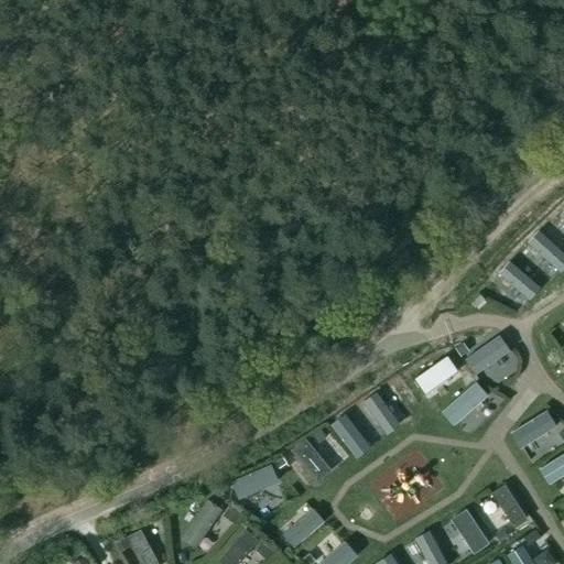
[(563,267),(563,252),(539,231),(529,243),(561,271),(563,267)]
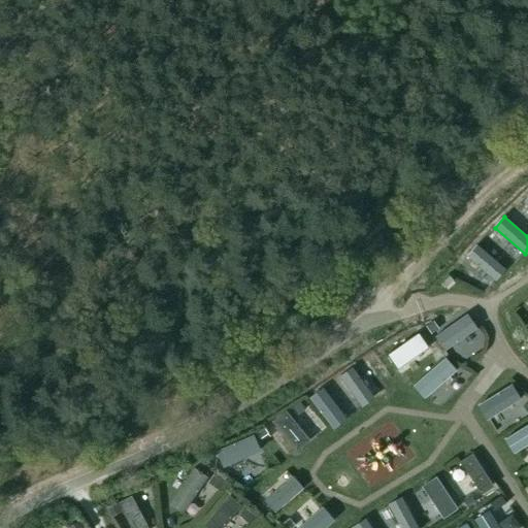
[(507,272),(477,245),(467,257),(498,284),(507,272)]
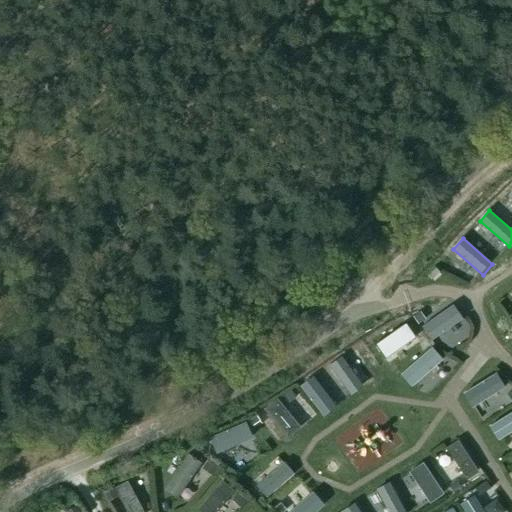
[(440,275),(436,270),(427,278),(431,283),(440,275)]
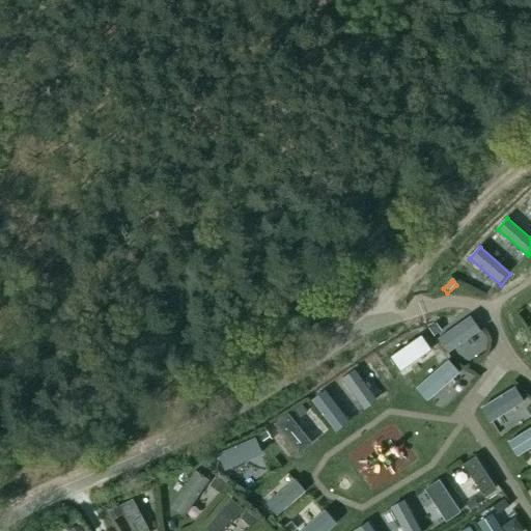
[(471,314),(438,338),(448,353),(481,329),(471,314)]
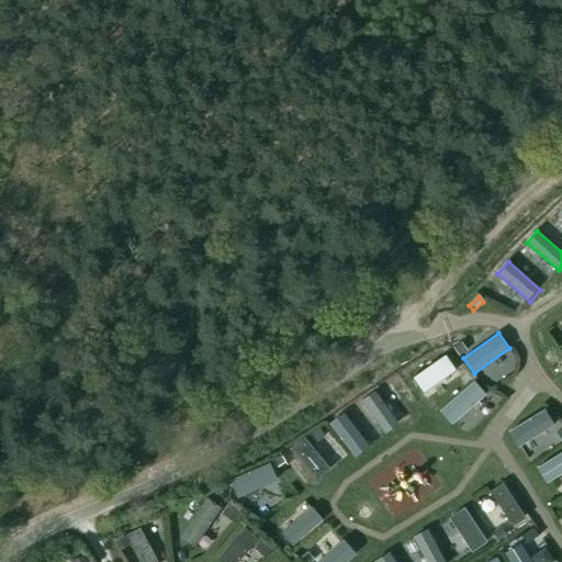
[(461,344),(453,349),(460,357),(467,351),(461,344)]
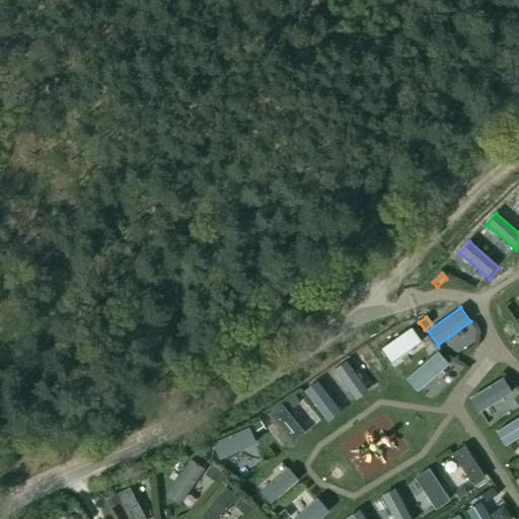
[(390,359),(420,338),(413,326),(382,348),(390,359)]
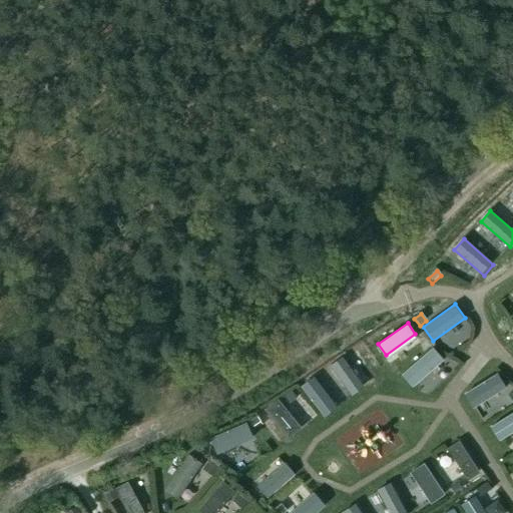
[(413,387),(445,359),(434,347),(402,374),(413,387)]
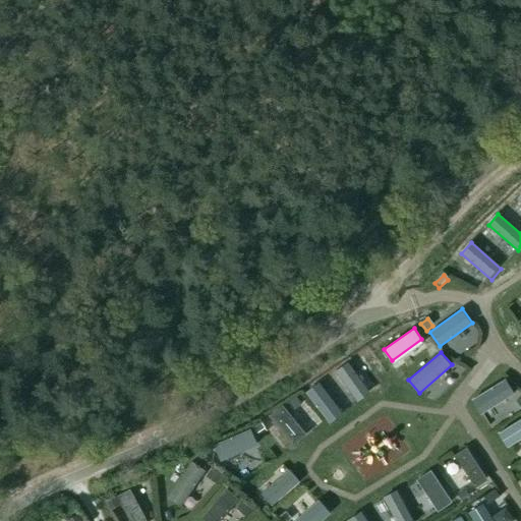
[(357,399),(367,392),(349,365),(339,372),(357,399)]
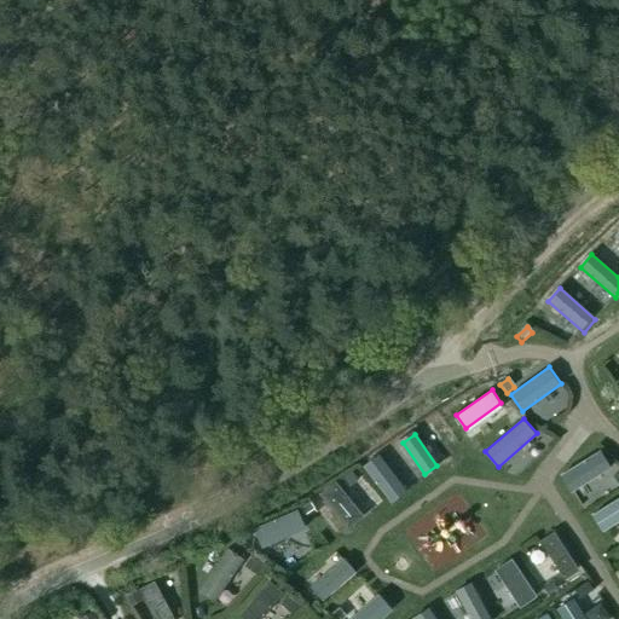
[(568,492),(608,468),(597,450),(557,475),(568,492)]
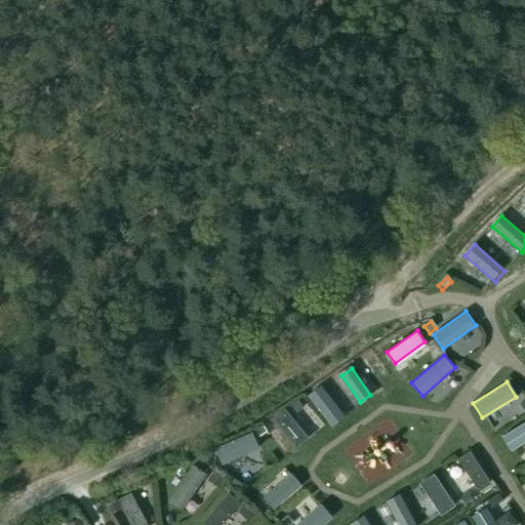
[(331,427),(346,415),(322,385),(308,395),(331,427)]
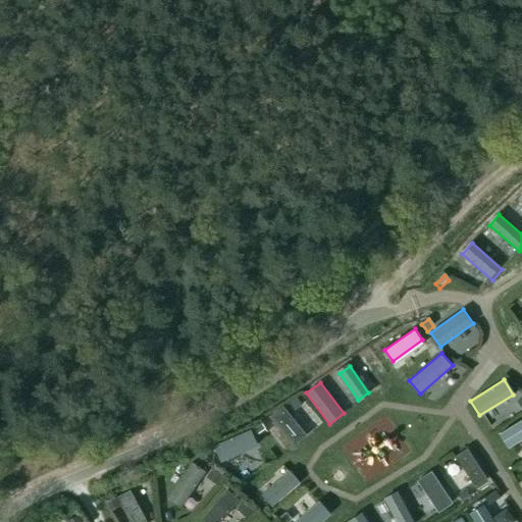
[(298,400),(290,406),(295,411),(302,405),(298,400)]
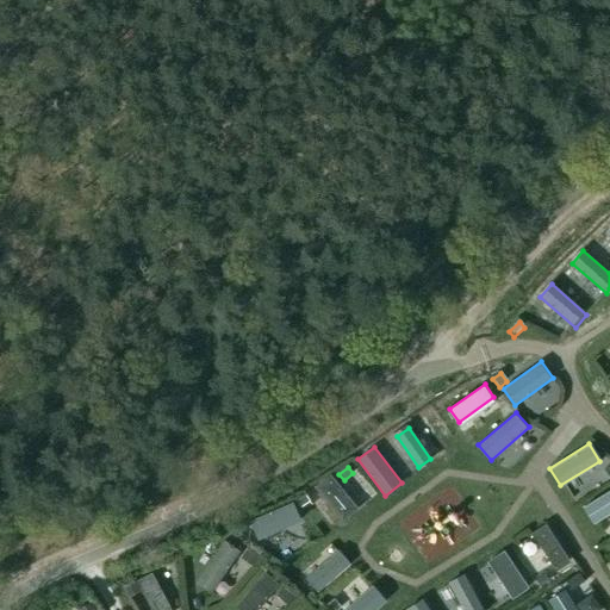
[(343,521),(360,508),(330,473),(315,486),(343,521)]
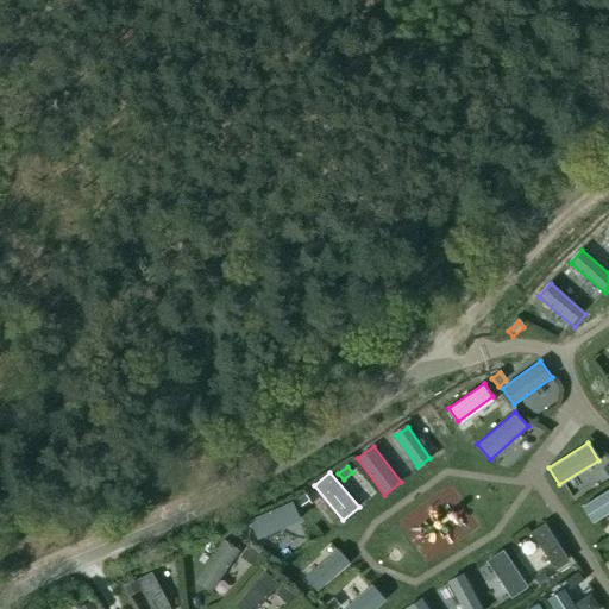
[(591,523),(608,512),(608,488),(581,507),(591,523)]
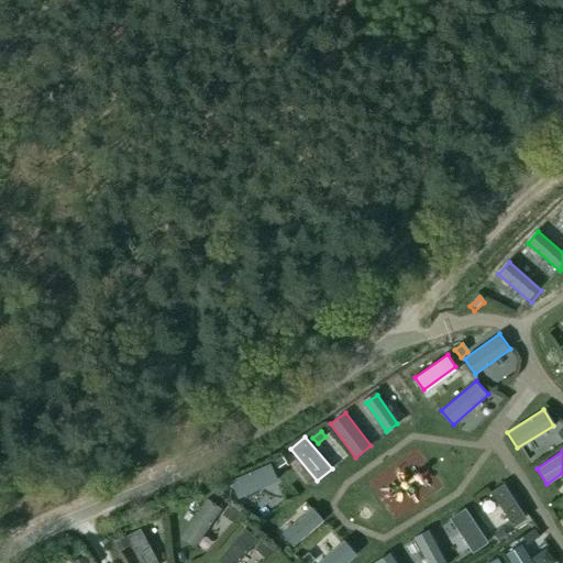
[(282,457),(273,463),(277,470),(286,464),(282,457)]
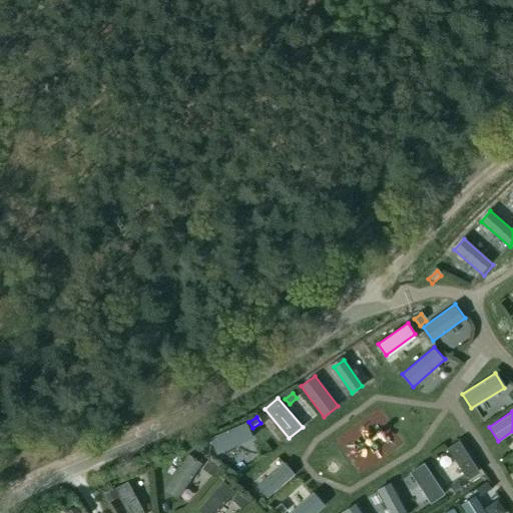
[(216,453),(253,437),(246,422),(209,438),(216,453)]
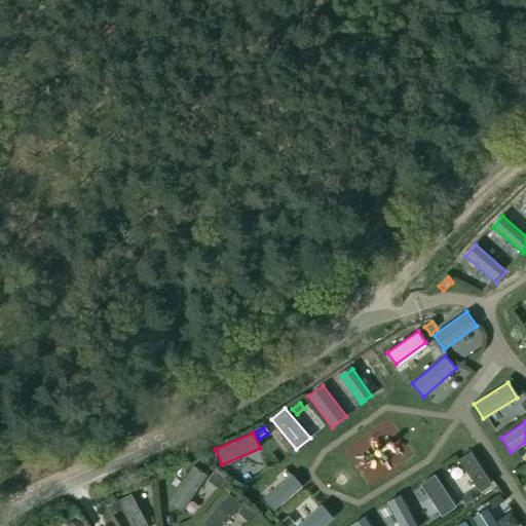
[(492,485),(471,452),(457,460),(480,493),(492,485)]
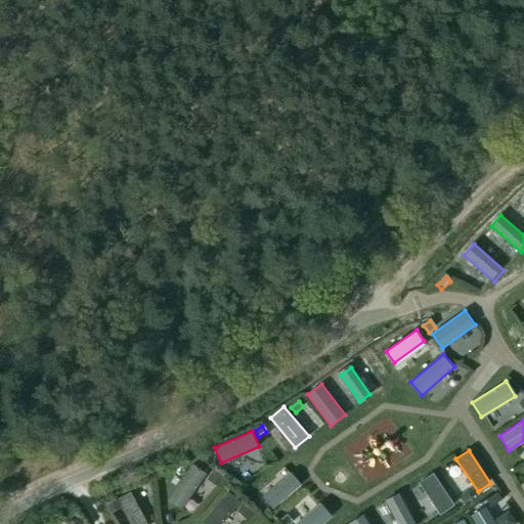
[(181,509),(207,473),(192,464),(168,499),(181,509)]
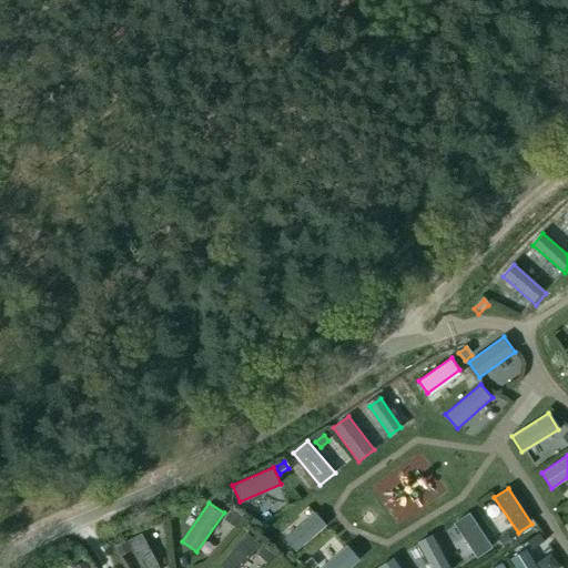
[(295,553),(326,526),(315,511),(284,538),(295,553)]
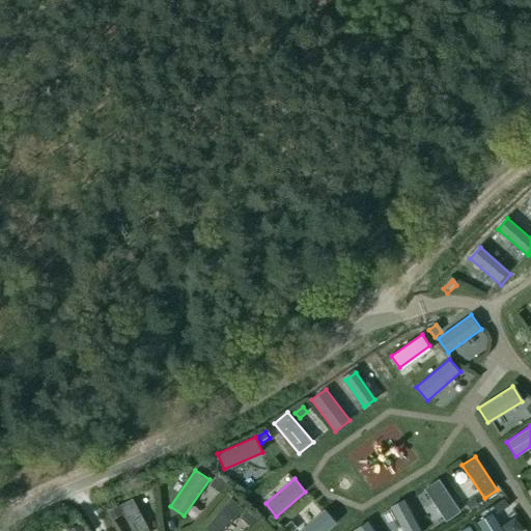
[(463,510),(442,479),(430,486),(450,519),(463,510)]
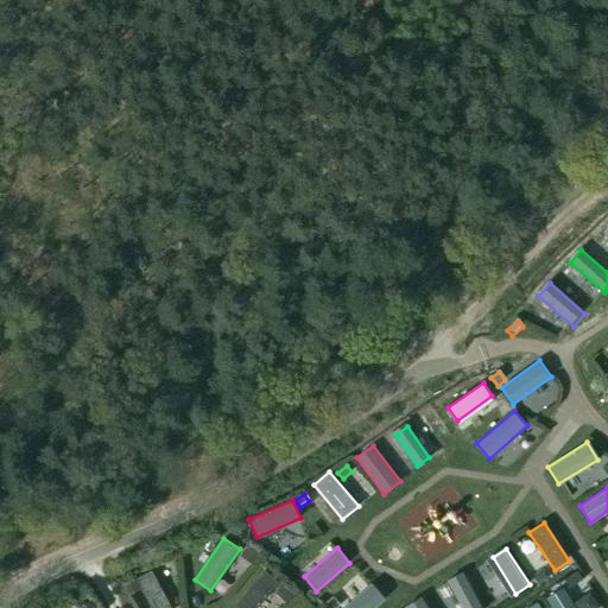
[(246,551),(241,559),(251,567),(252,565),(257,558),(246,551)]
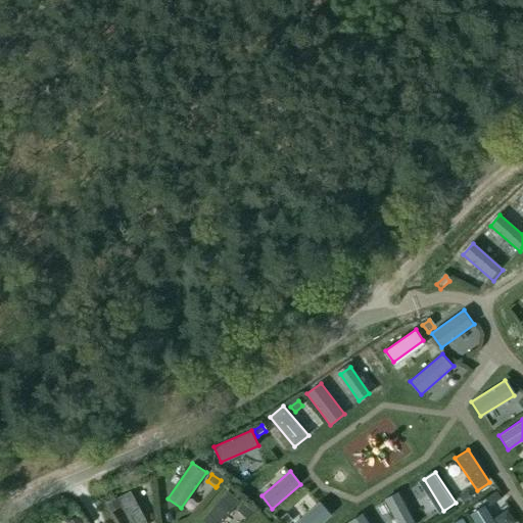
[(146,522),(130,490),(116,497),(130,522),(146,522)]
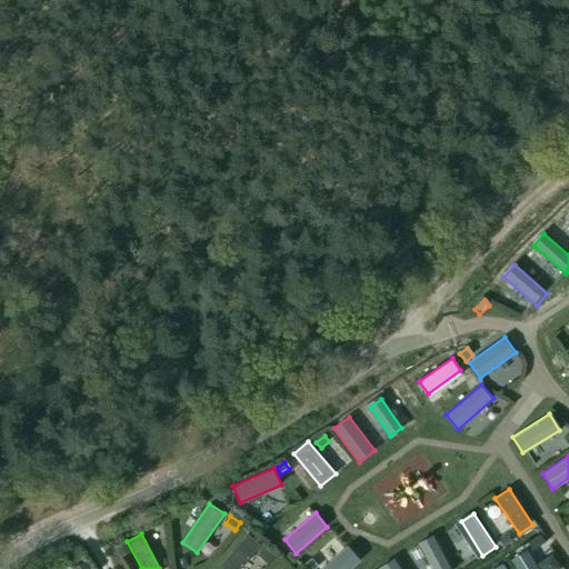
[(223,568),(239,568),(260,543),(248,533),(220,566),(223,568)]
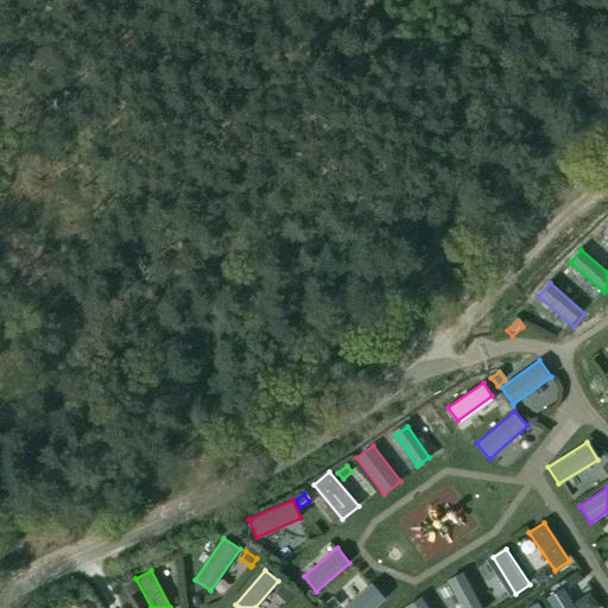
[(533,576),(533,577),(538,584),(546,578),(542,571),(533,576)]
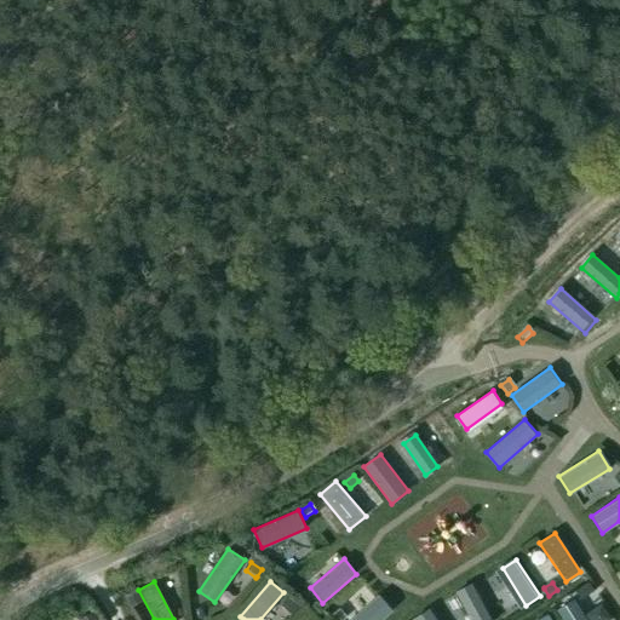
[(491,619),(471,584),(454,592),(469,619),(491,619)]
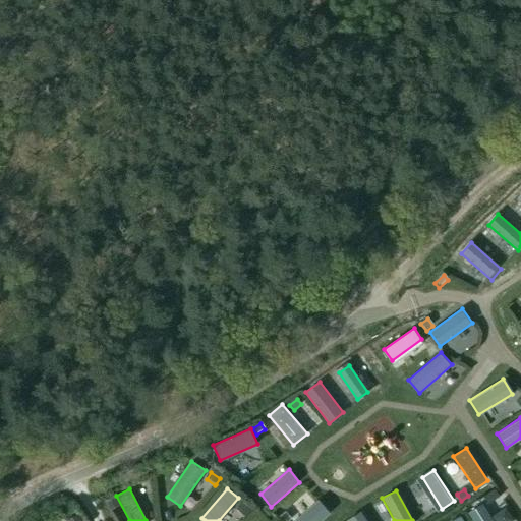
[(495,490),(485,497),(489,503),(489,504),(499,498),(495,490)]
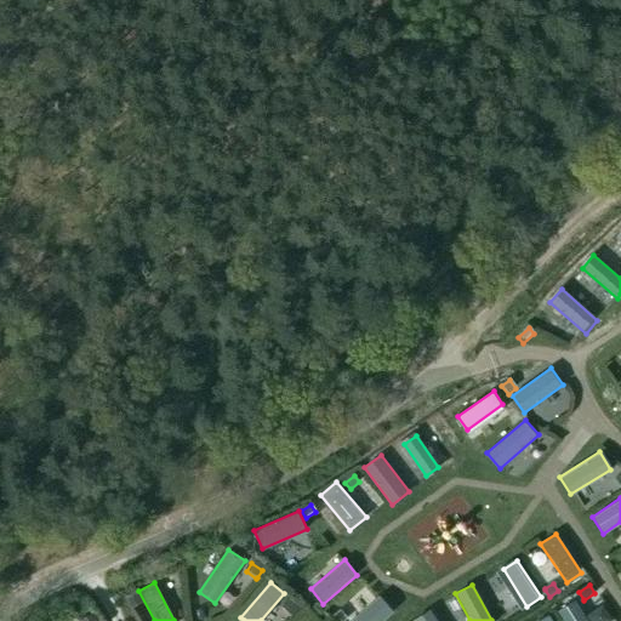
[(136,592),(125,598),(130,608),(132,608),(141,602),(136,592)]
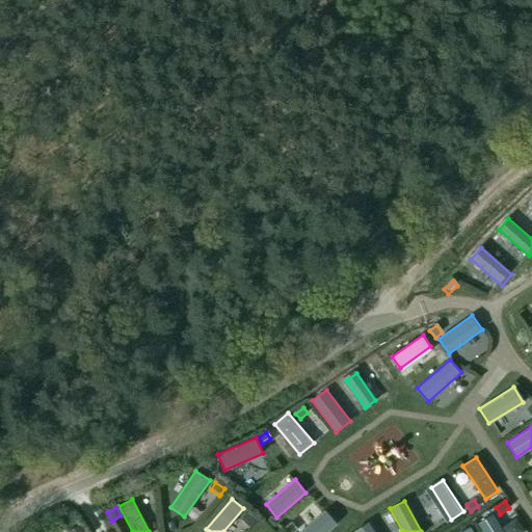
[(326,531),(338,523),(325,509),(299,531),(326,531)]
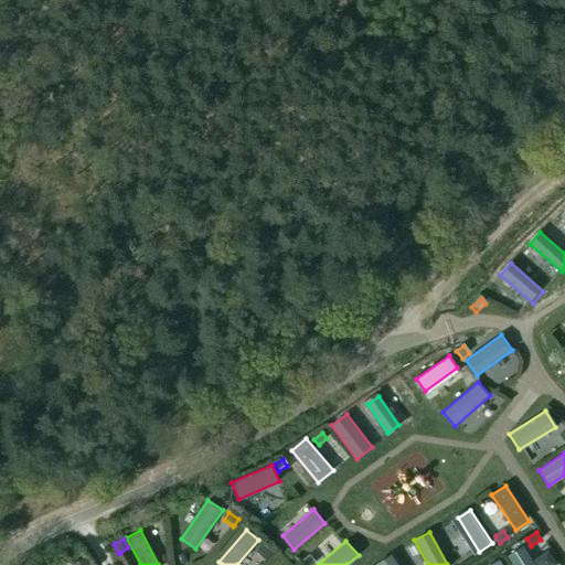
[(535,564),(524,545),(508,555),(513,564),(535,564)]
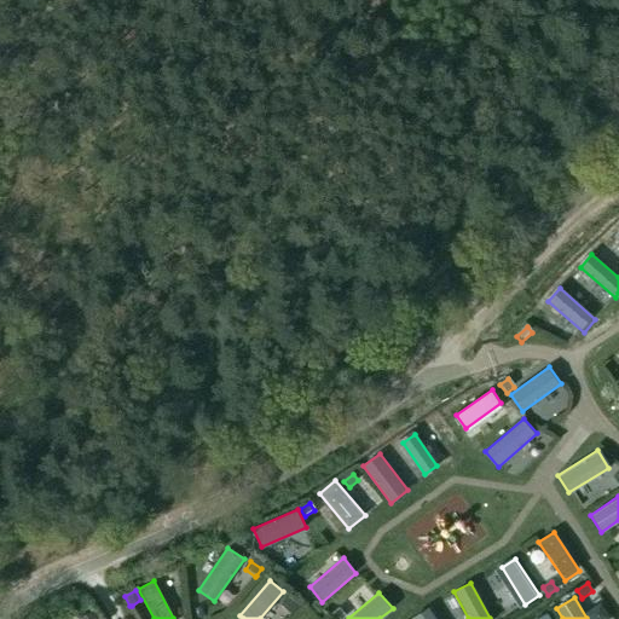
[(287,599),(281,607),(290,614),(296,607),(287,599)]
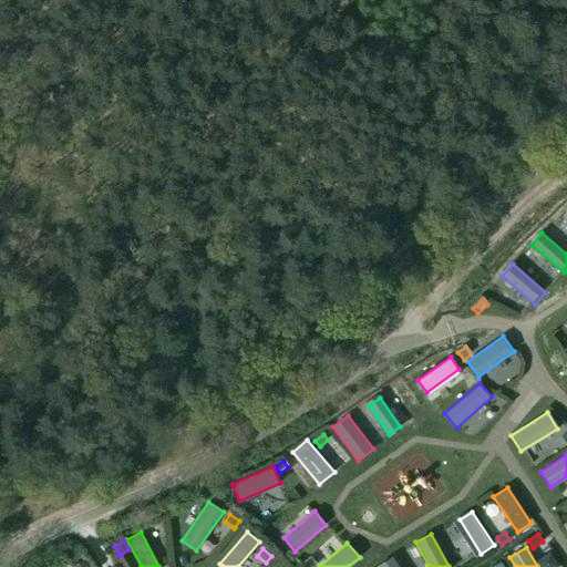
[(400,566),(393,556),(377,566),(400,566)]
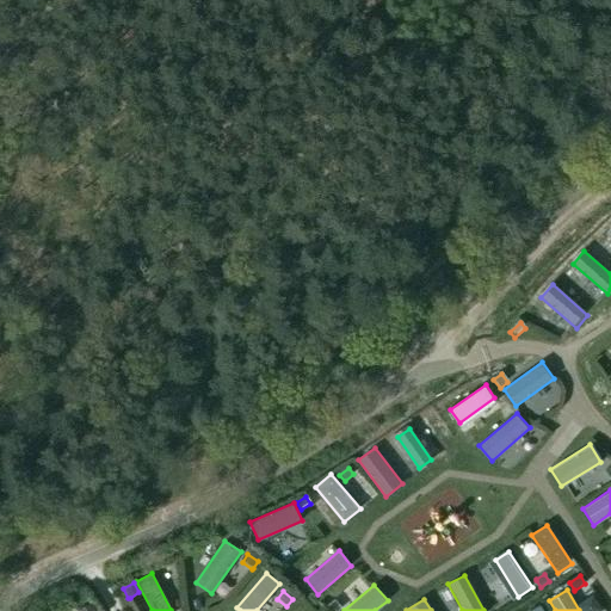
[(334,600),(327,606),(331,610),(339,610),(343,609),(334,600)]
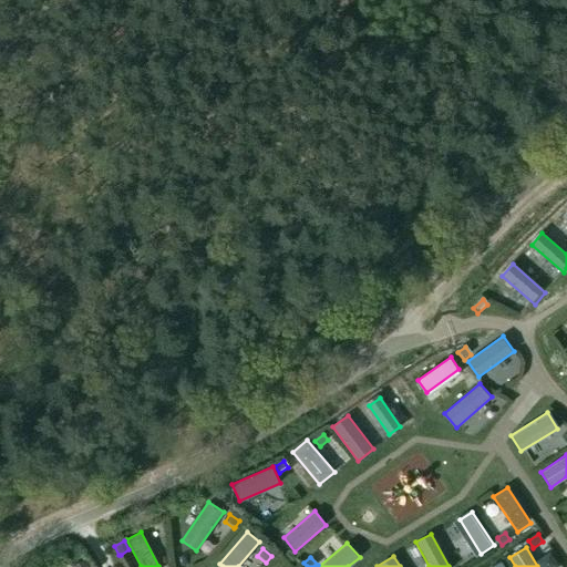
All buildings are outlined.
